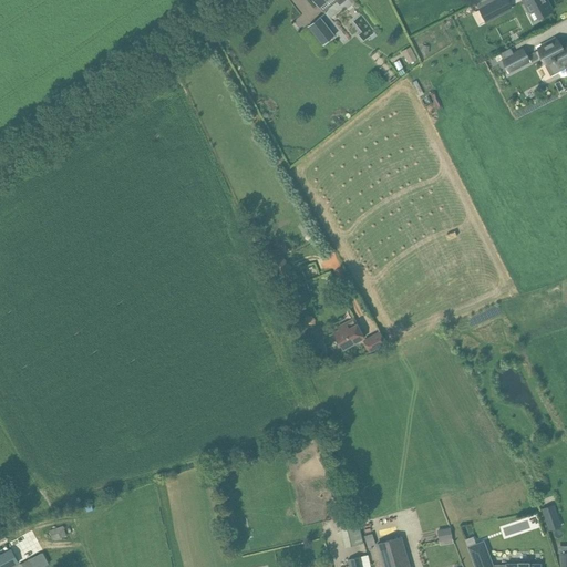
[(486,22),(512,9),(506,0),(495,0),(494,1),(478,9),(486,22)]
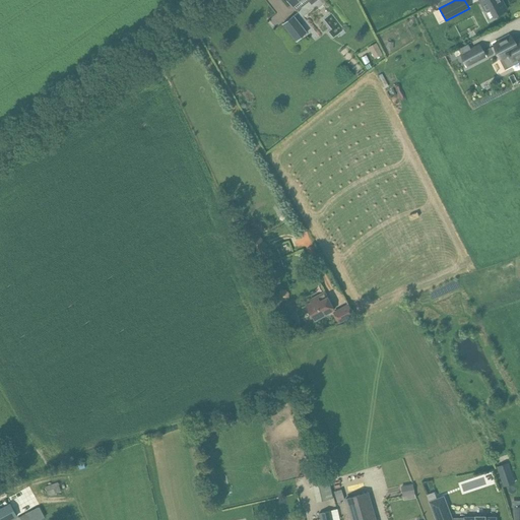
[(501,0),(479,0),(485,10),(483,11),(489,22),(497,18),(496,16),(507,10),(501,0)]
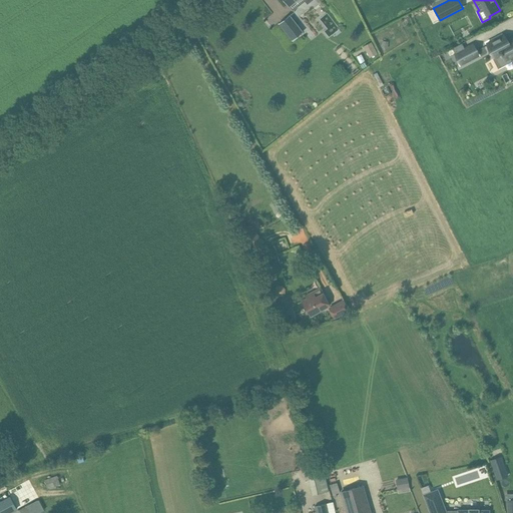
[(273,28),(279,23),(272,14),(266,19),(273,28)]
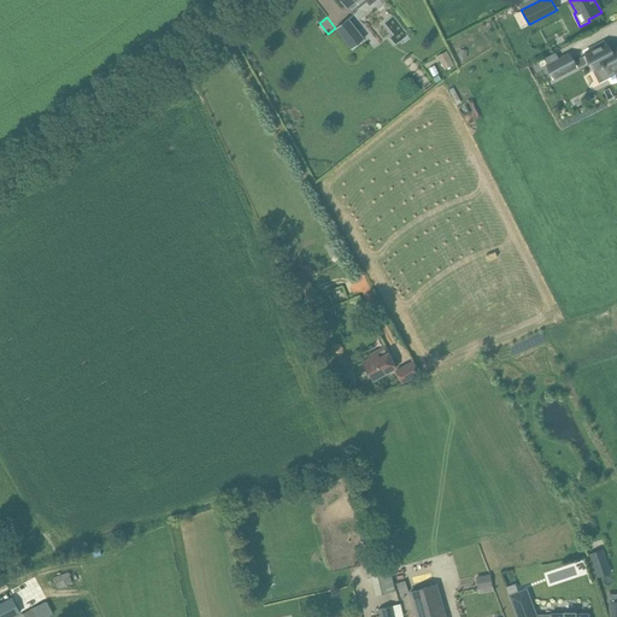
[(364,39),(347,18),(335,28),(351,48),(364,39)]
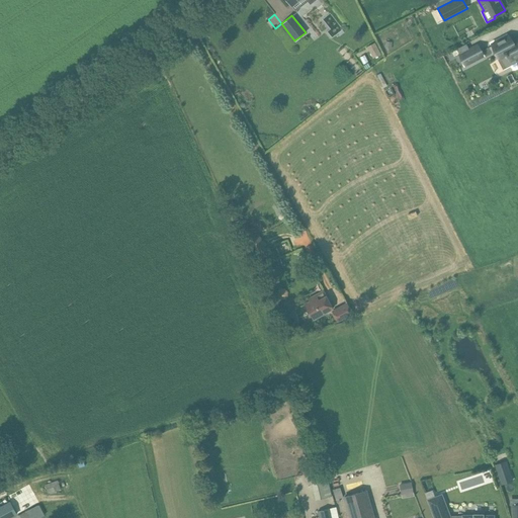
[(508,35),(492,44),(500,59),(498,60),(503,70),(509,66),(517,63),(515,59),(517,57),(517,37),(511,41),(508,35)]
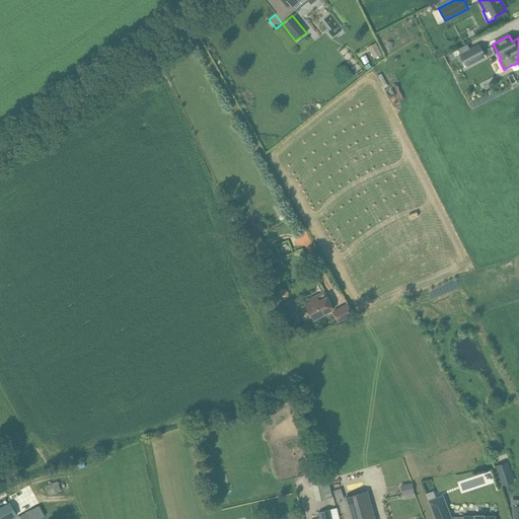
[(368,47),(374,58),(381,54),(375,43),(368,47)]
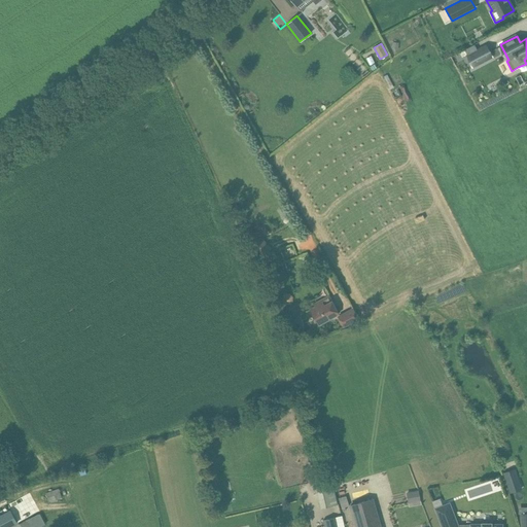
[(464,49),(473,67),(491,57),(486,46),(478,50),(475,44),(464,49)]
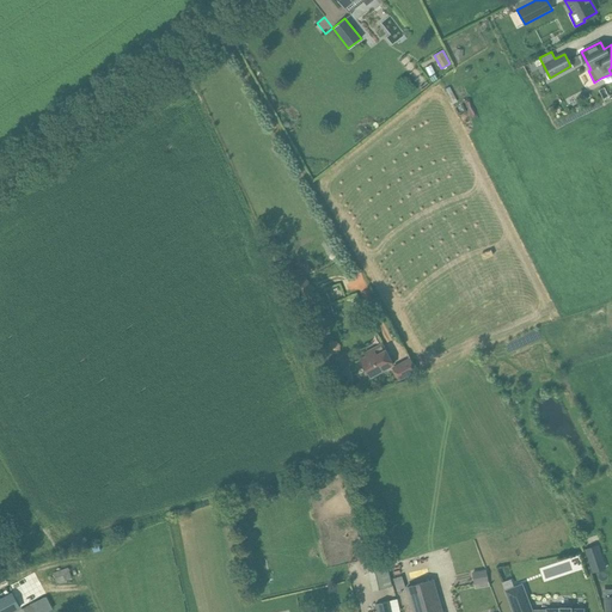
[(293,285),(303,303),(316,297),(306,277),(293,285)]
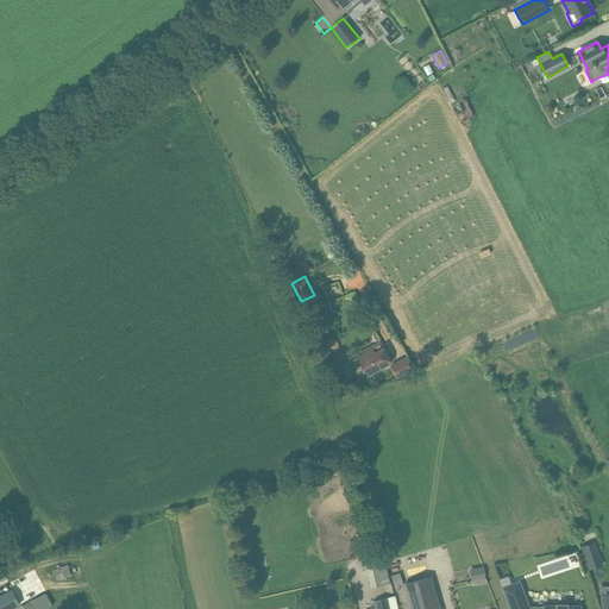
[(331,332),(328,324),(308,331),(312,339),(331,332)]
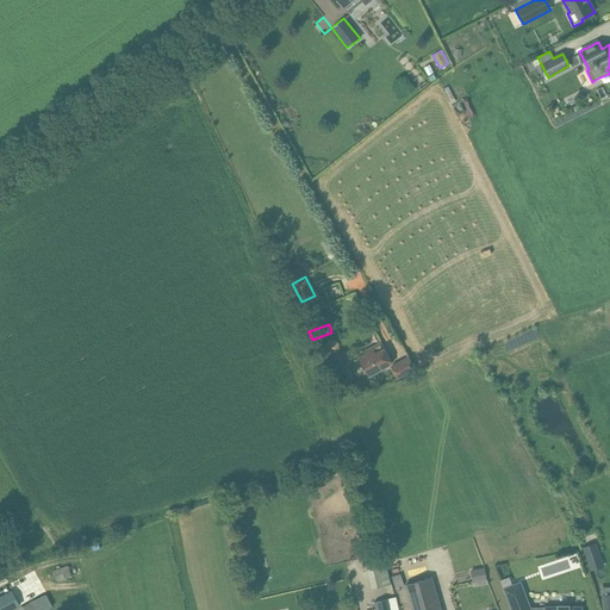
[(365,355),(359,358),(369,377),(392,363),(384,348),(381,342),(372,347),(363,352),(365,355)]
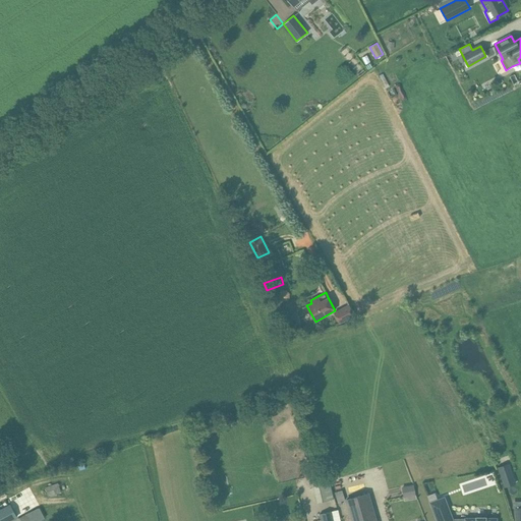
[(355,316),(348,304),(333,312),(340,324),(355,316)]
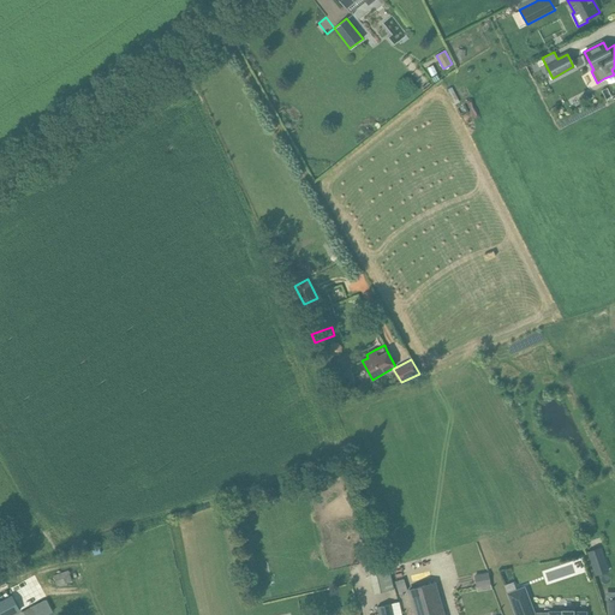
[(601,548),(587,553),(587,554),(595,575),(608,571),(601,551),(601,548)]
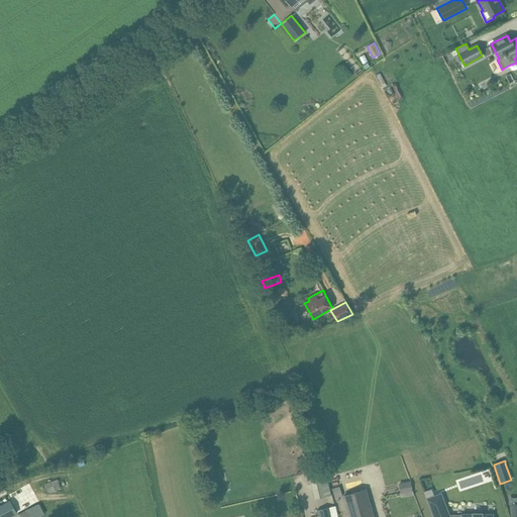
[(331,495),(327,478),(311,482),(315,498),(331,495)]
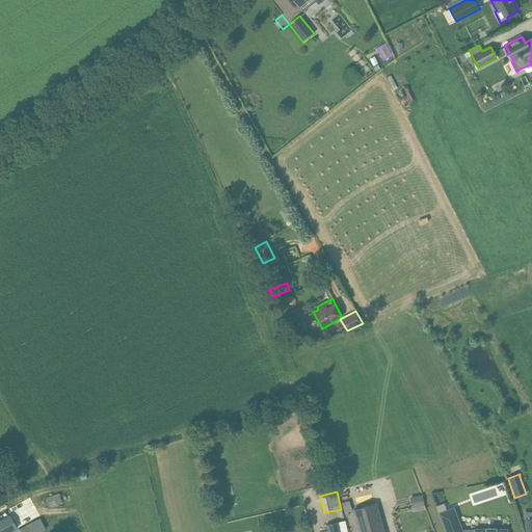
[(49,507),(62,503),(59,494),(46,498),(49,507)]
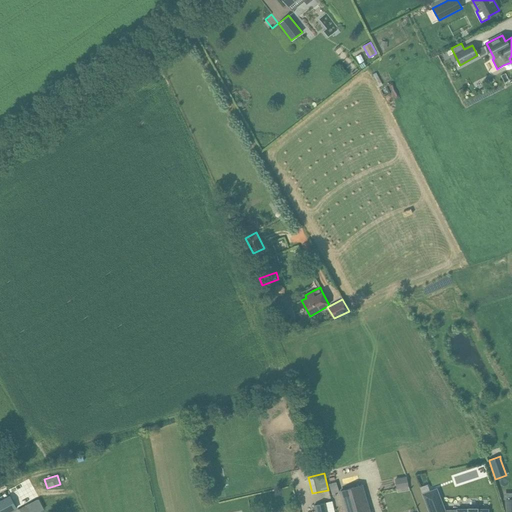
[(407,477),(396,479),(398,488),(408,486),(407,477)]
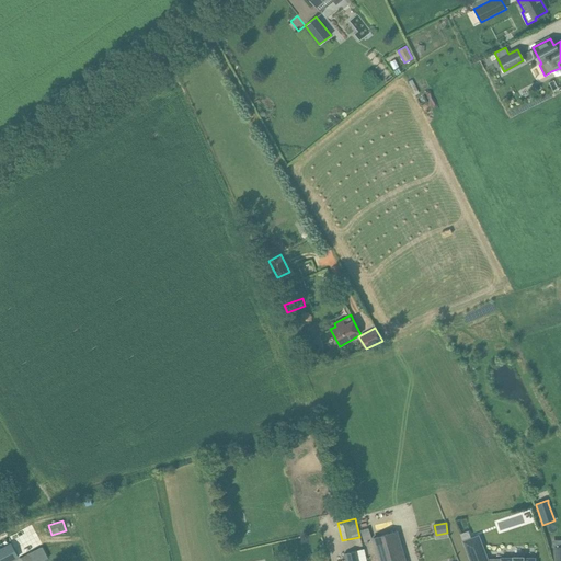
[(364,540),(371,539),(369,527),(362,529),(364,540)]
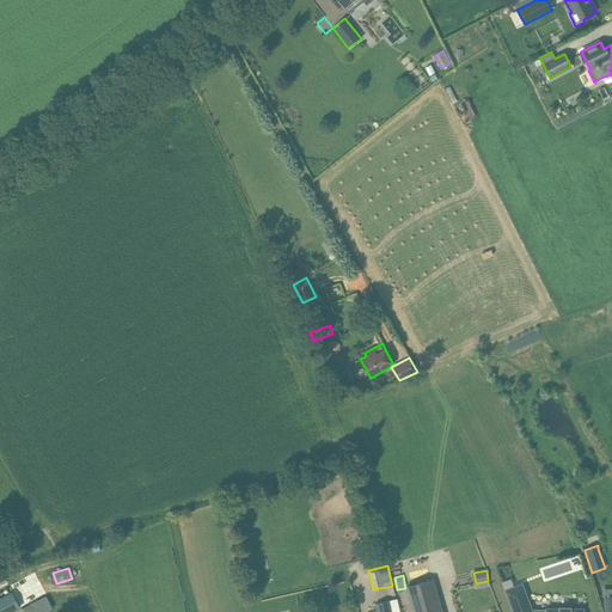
[(441,611),(432,579),(407,586),(414,611),(441,611)]
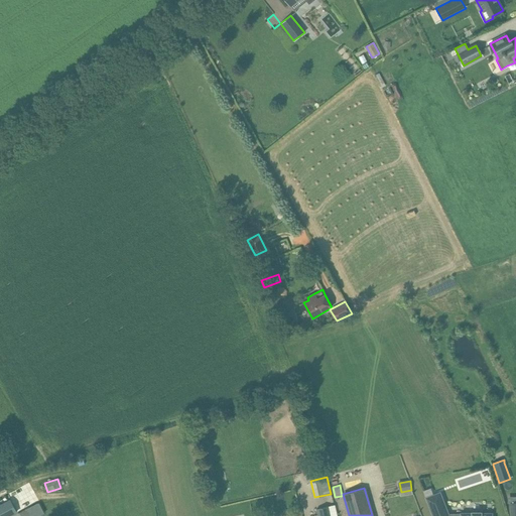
[(448,515),(443,502),(436,504),(433,495),(426,498),(432,515),(448,515)]
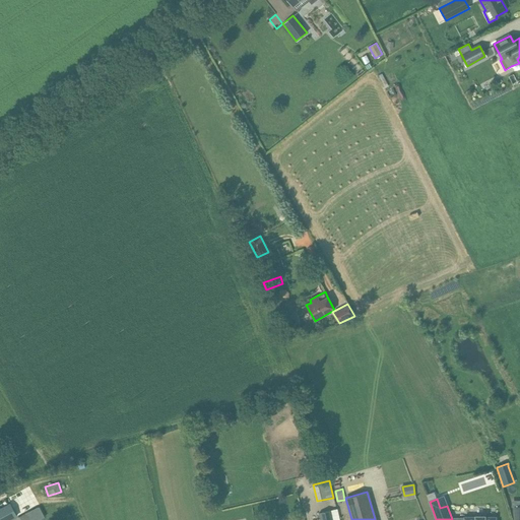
[(0,519),(10,519),(17,517),(10,504),(0,509),(0,519)]
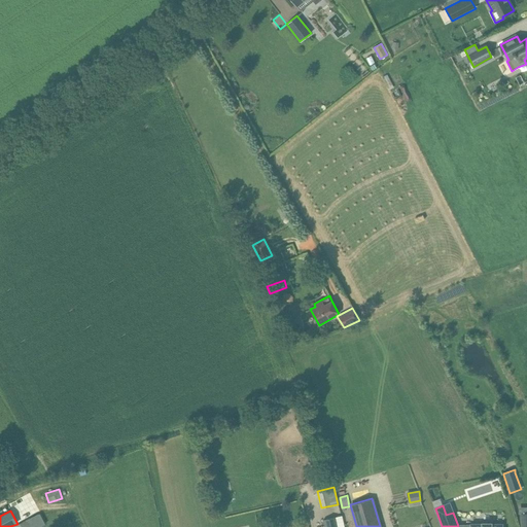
[(337,517),(324,520),(326,526),(325,526),(345,526),(342,516),(337,517)]
